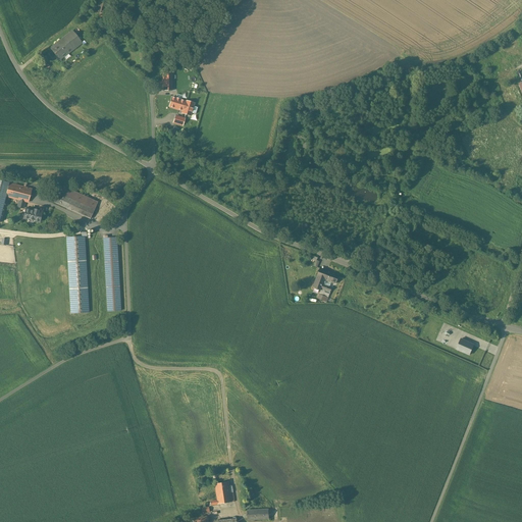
[(110,3),(98,0),(95,0),(93,10),(107,14),(110,3)]
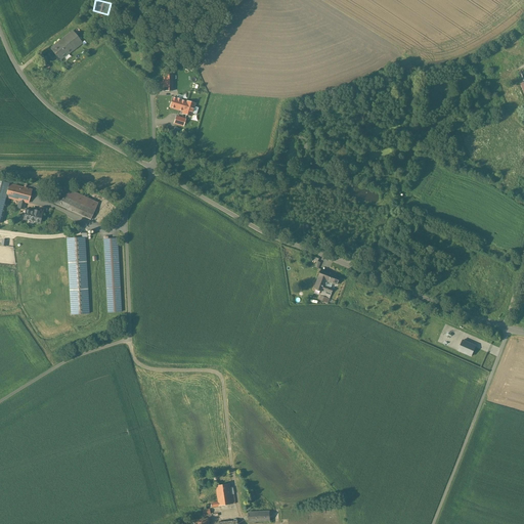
[(82,43),(73,31),(64,38),(73,50),(82,43)]
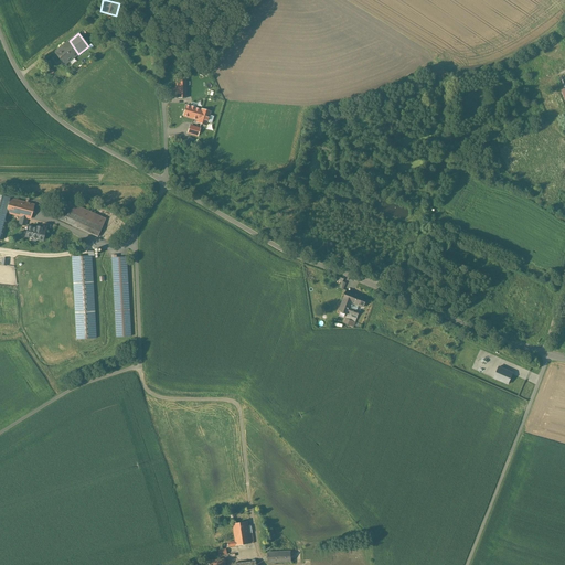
[(70,41),(55,52),(54,52),(64,65),(65,64),(78,54),(70,41)]
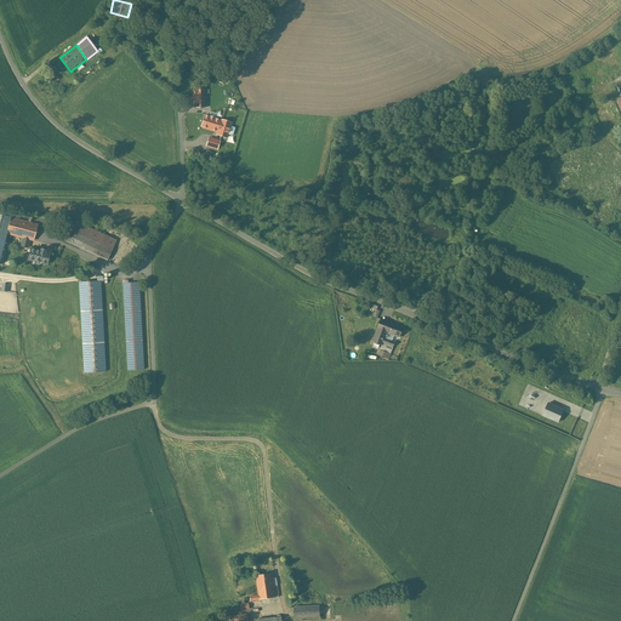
[(580,79),(571,83),(575,92),(585,89),(580,79)]
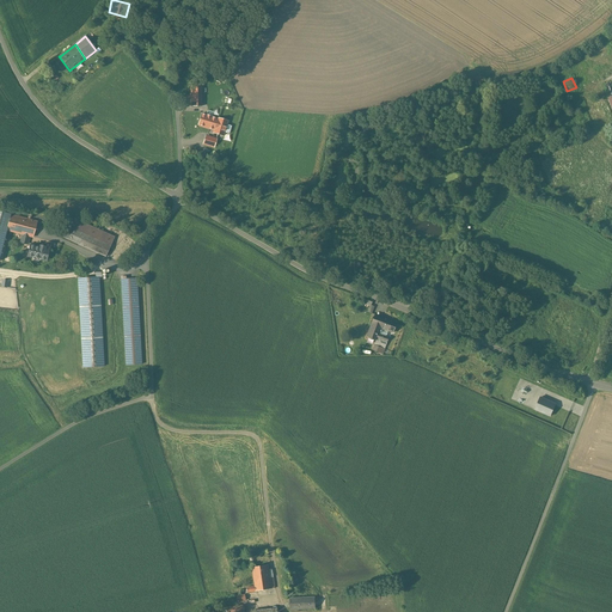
[(194,86),(190,86),(190,106),(201,106),(201,86),(194,86)]
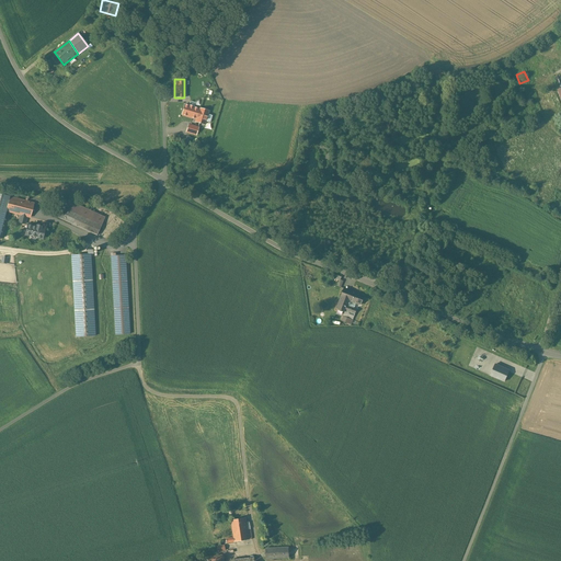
[(199,110),(185,105),(182,115),(196,119),(196,122),(204,124),(208,112),(199,109),(199,110)]
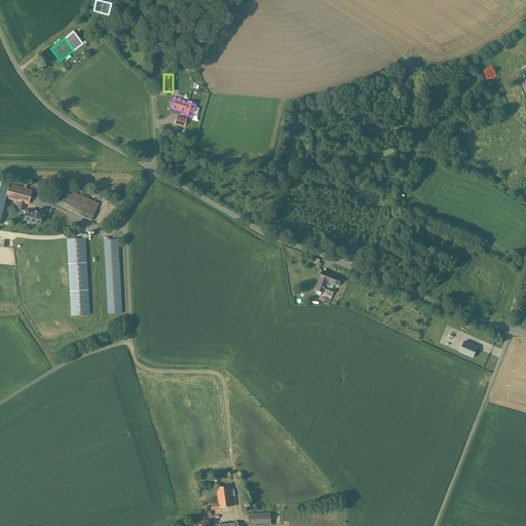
[(186,120),(177,117),(175,123),(184,126),(186,120)]
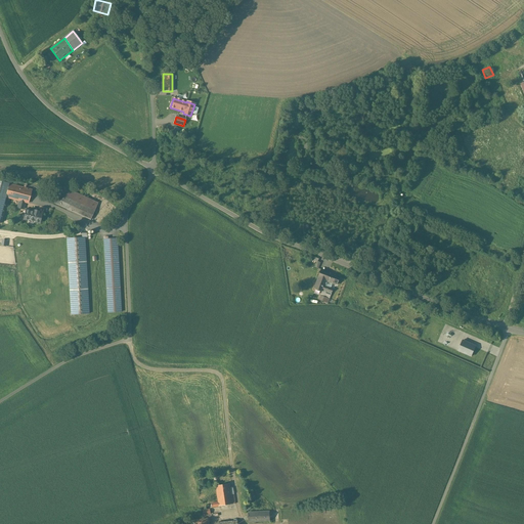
[(305,139),(304,148),(309,148),(309,137),(303,137),(303,136),(298,136),(298,139),(305,139)]
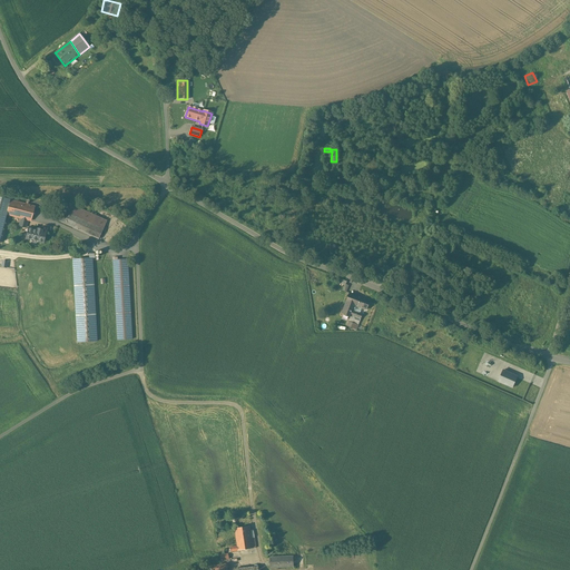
[(0,197),(0,236),(6,215),(10,200),(0,197)]
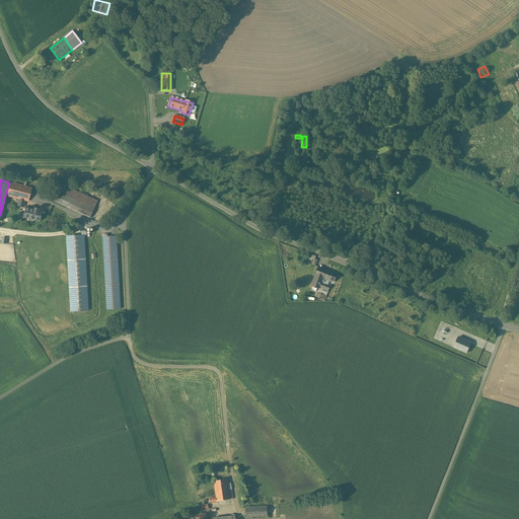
[(31,189),(9,182),(5,196),(19,199),(24,201),(27,202),(31,189)]
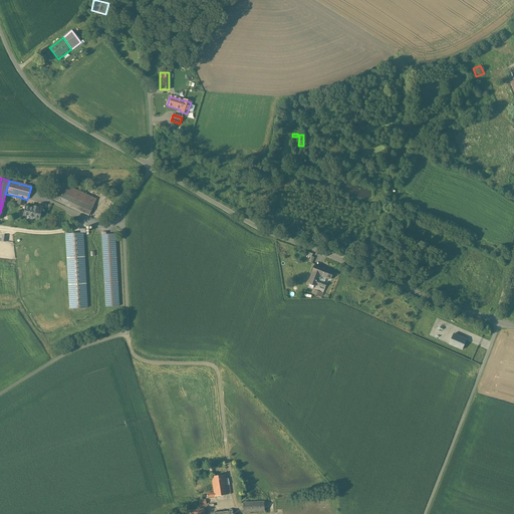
[(96,199),(59,183),(51,199),(56,201),(62,188),(71,192),(69,196),(92,207),(96,199)]
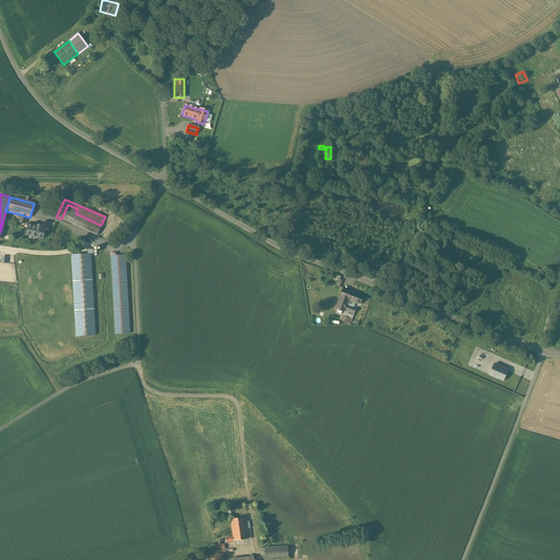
[(78,209),(68,205),(61,219),(71,224),(76,213),(78,209)]
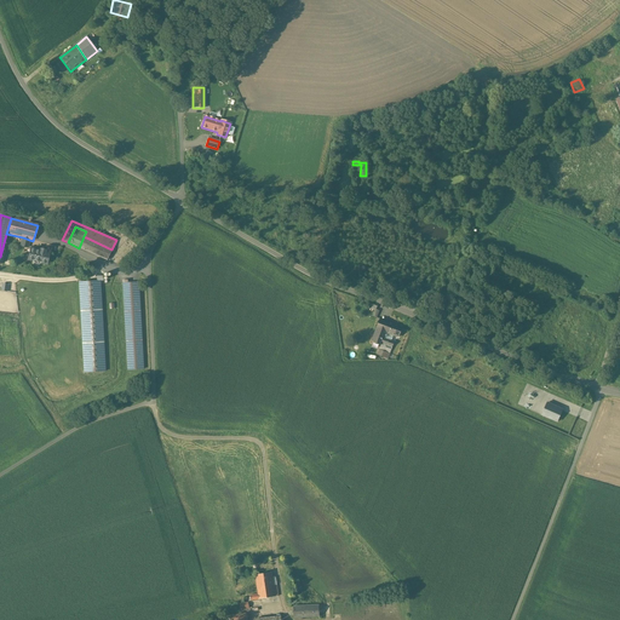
[(112,250),(84,236),(79,248),(107,260),(112,250)]
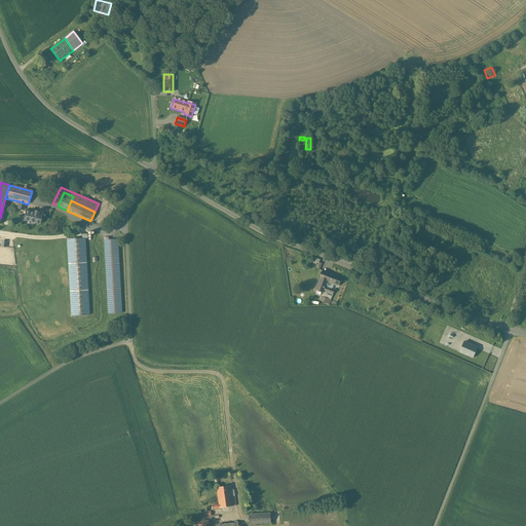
[(34,213),(30,212),(26,211),(24,220),(28,221),(28,222),(29,224),(33,225),(34,224),(34,223),(39,224),(41,215),(38,214),(38,213),(35,212),(34,213)]
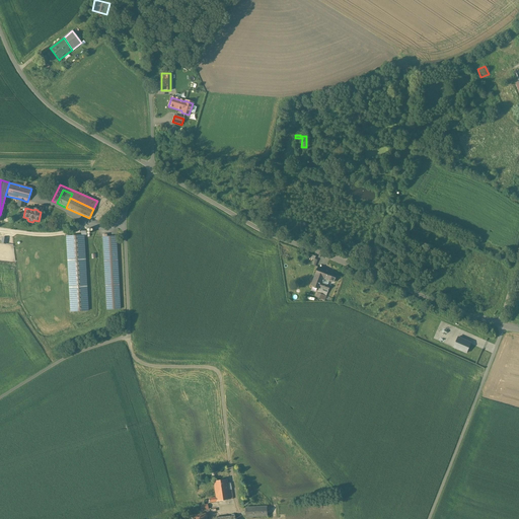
[(81,235),(67,236),(71,312),(87,311),(83,237),(83,235),(86,235),(86,231),(81,231),(81,235)]
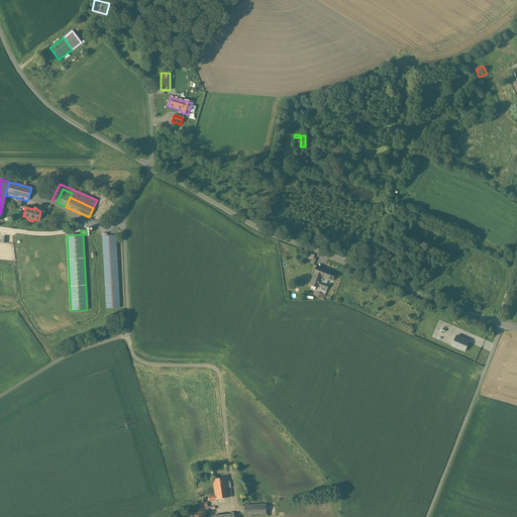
[(115,235),(107,235),(106,233),(103,233),(103,237),(107,309),(119,308),(115,235)]
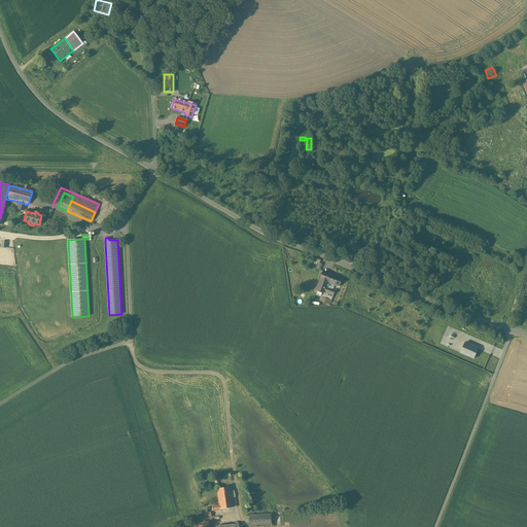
[(342,278),(331,274),(330,277),(322,274),(316,289),(324,292),(322,296),(331,300),(335,290),(326,287),(328,282),(339,286),(342,278)]
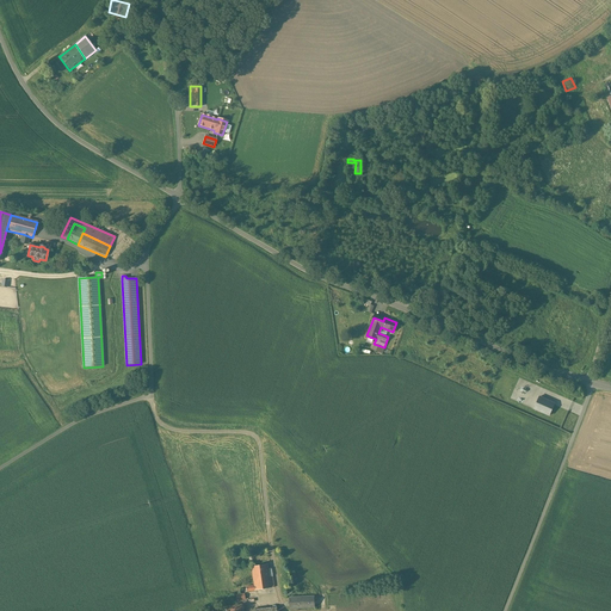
[(555,403),(539,396),(534,409),(549,415),(555,403)]
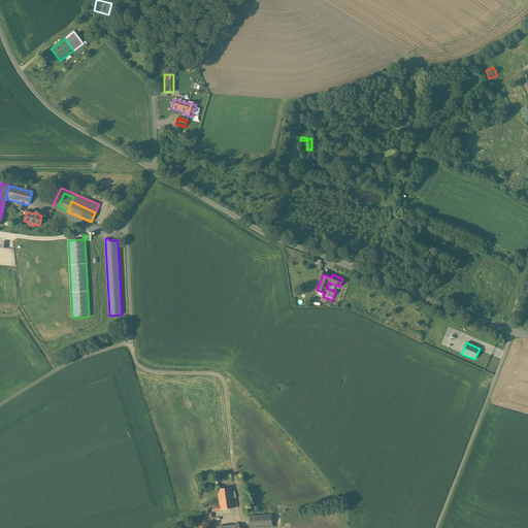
[(232,488),(218,490),(220,506),(221,510),(234,507),(233,498),(232,494),(232,488)]
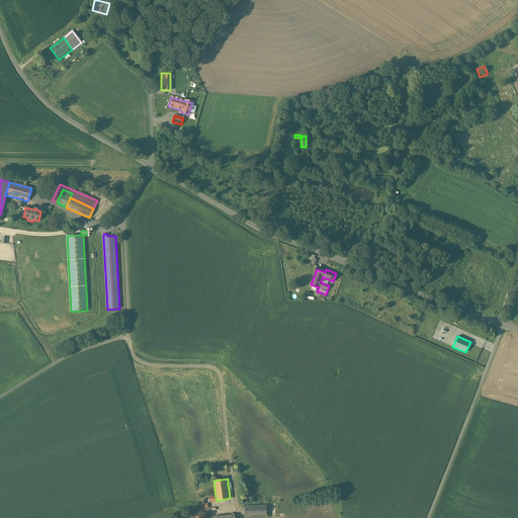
[(266,506),(245,507),(246,516),(267,515),(266,506)]
